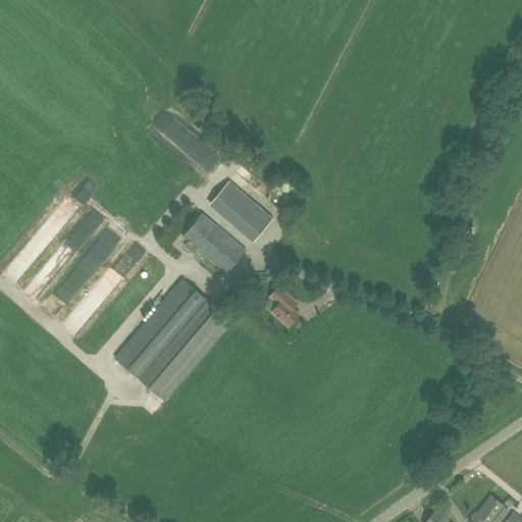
[(248,169),(244,172),(249,180),(253,176),(248,169)]
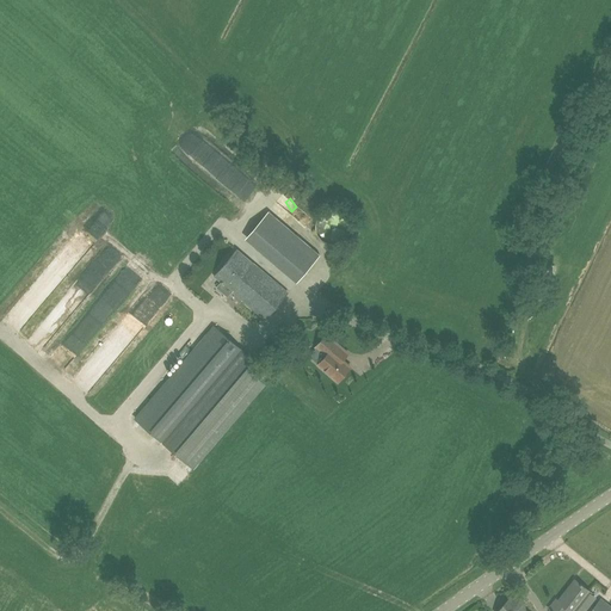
[(245,240),(295,287),(319,255),(269,211),(245,240)]
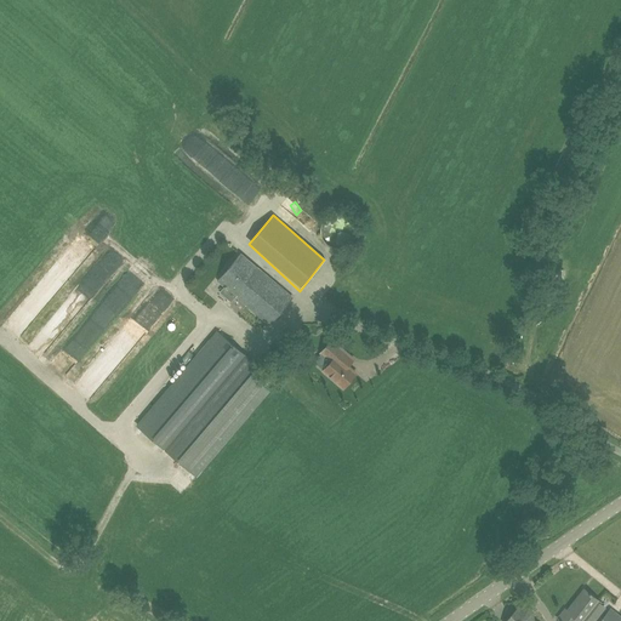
[(241,254),(218,280),(226,288),(221,292),(229,300),(231,297),(233,300),(237,296),(269,325),(292,298),(241,254)]
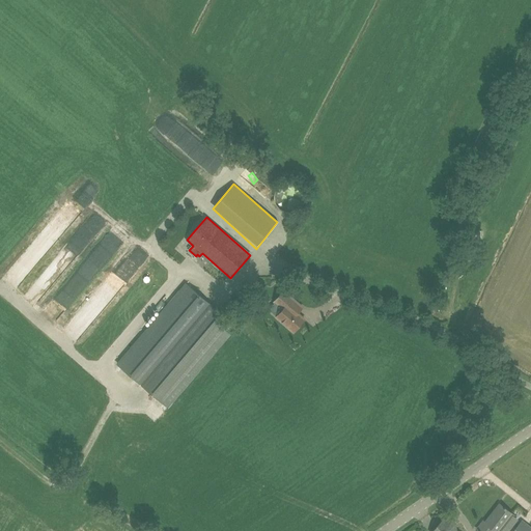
[(88,247),(102,228),(92,222),(79,241),(88,247)]
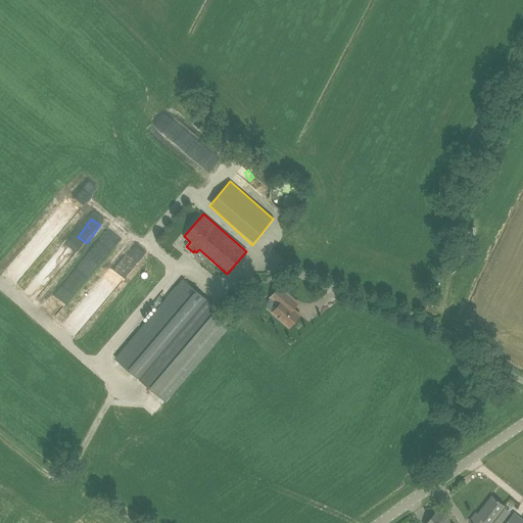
[(115,358),(136,376),(165,401),(233,322),(203,296),(183,278),(115,358)]
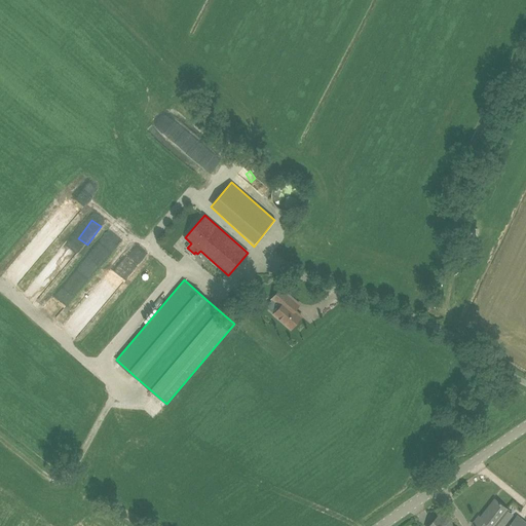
[(301,305),(292,298),(282,289),(272,299),(280,306),(274,314),(291,329),(302,316),(296,311),(301,305)]
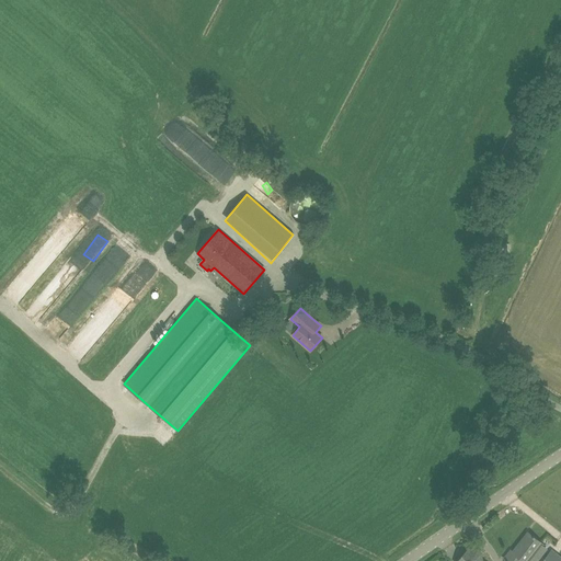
[(535,560),(545,549),(546,549),(541,546),(542,545),(535,538),(535,537),(533,536),(533,537),(528,533),(513,552),(511,551),(504,559),(506,560),(505,560),(535,560)]
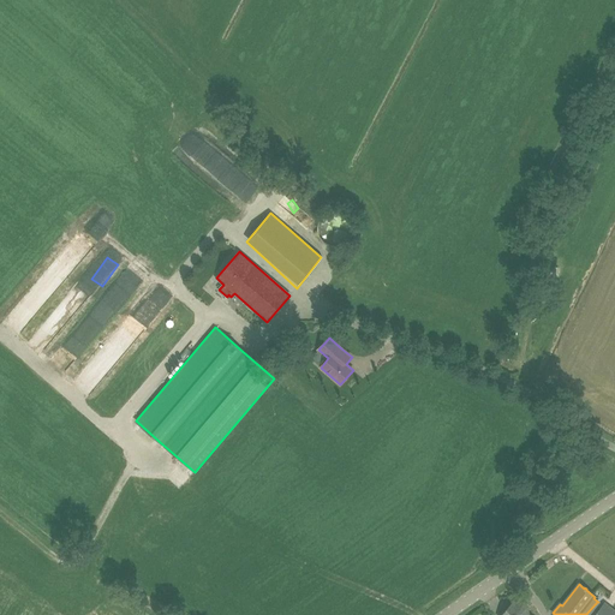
[(513,602),(501,614),(527,614),(526,613),(527,611),(526,607),(523,604),(518,604),(518,605),(513,602)]
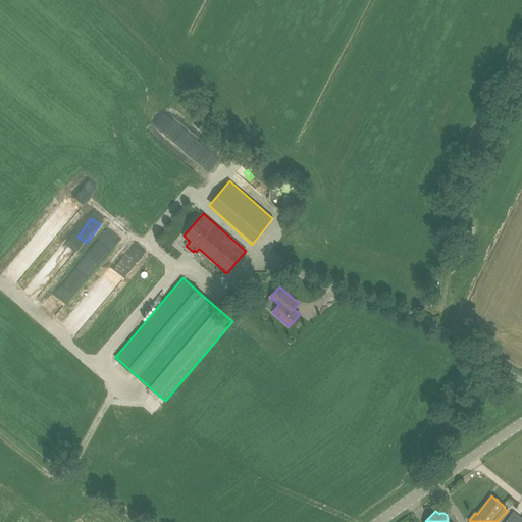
[(521,521),(521,518),(513,511),(504,521),(521,521)]
